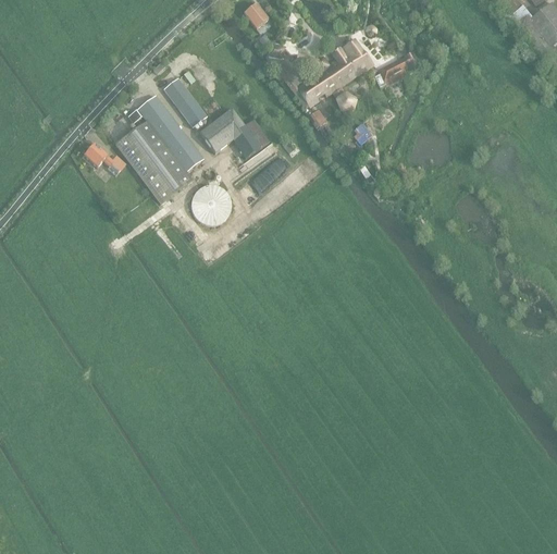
[(499,0),(521,27),(520,28),(553,71),(556,66),(556,9),(552,3),(533,17),(533,19),(518,0),(499,0)]
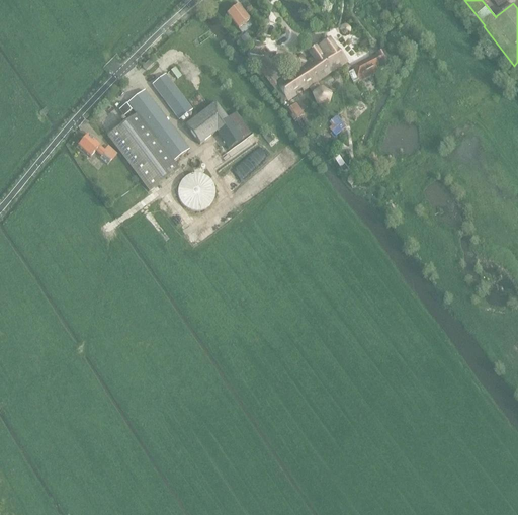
[(237,27),(248,19),(237,5),(226,13),(237,27)]
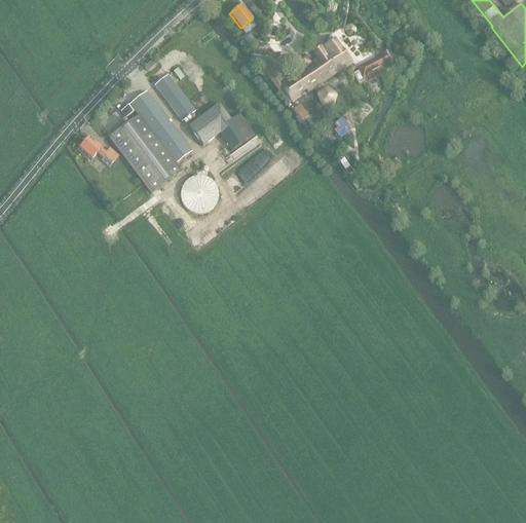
[(255,37),(250,31),(243,36),(249,42),(255,37)]
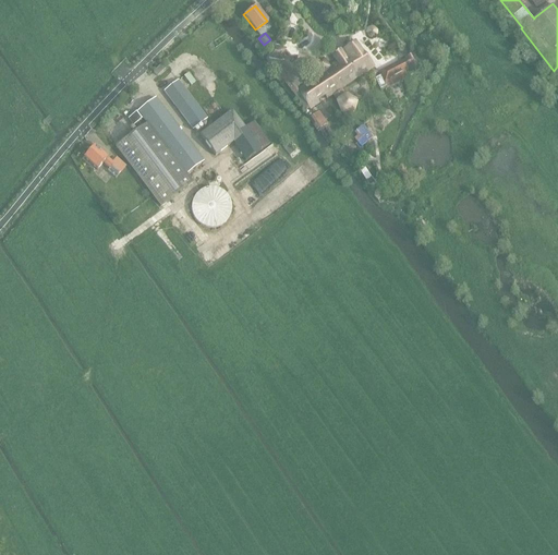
[(270,44),(267,56),(305,109),(372,64),(355,39),(344,47),(343,46),(334,52),(339,61),(329,67),(323,57),(315,62),(322,72),(299,87),(292,80),(296,75),(282,58),(280,52),(286,47),(286,46),(270,44)]
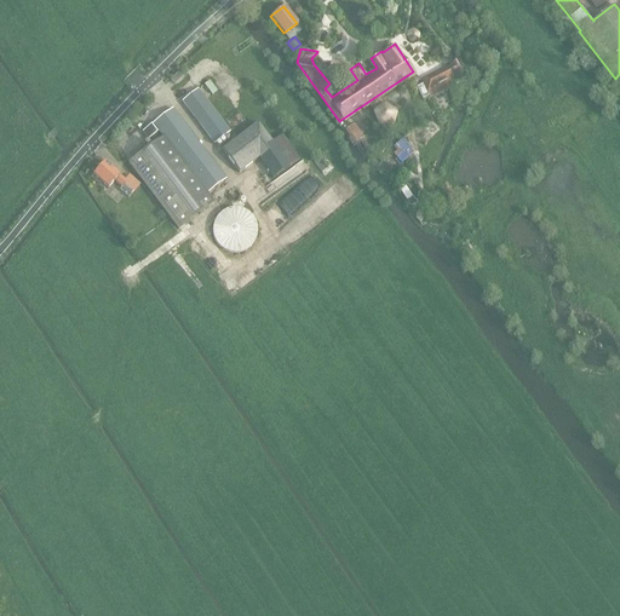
[(423,99),(466,78),(458,59),(420,79),(422,82),(415,85),(423,99)]
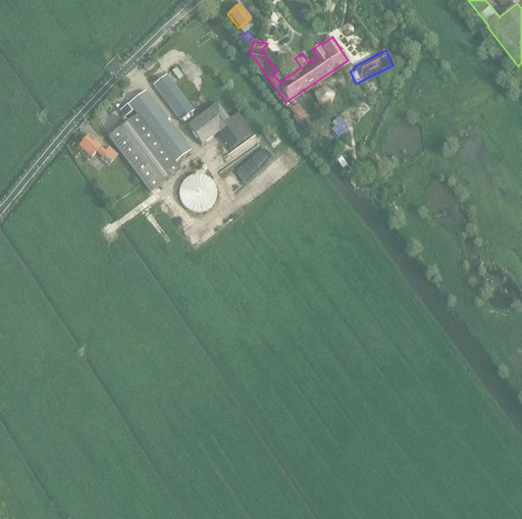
[(146,69),(154,63),(150,59),(142,65),(146,69)]
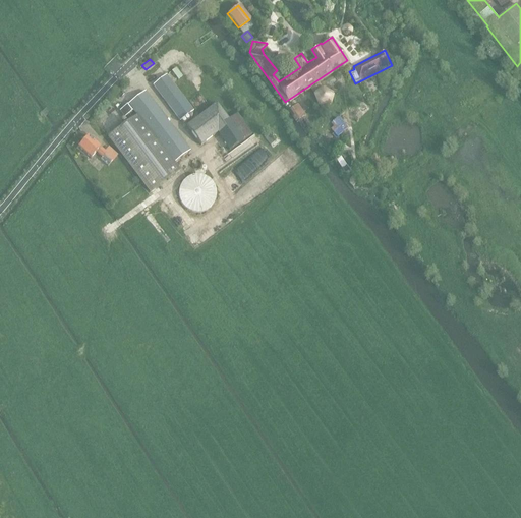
[(177,77),(183,74),(178,65),(172,68),(177,77)]
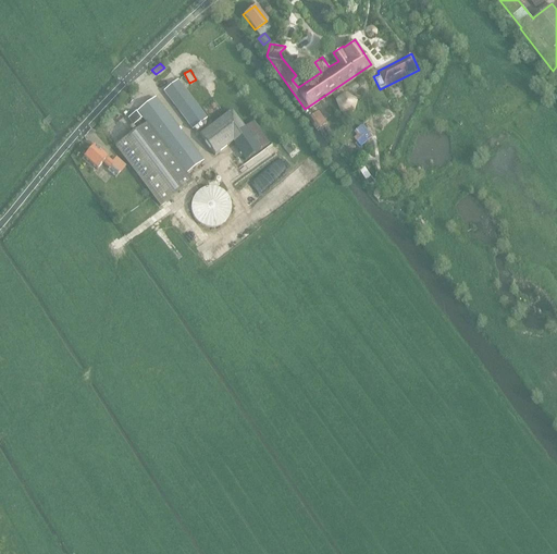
[(193,128),(206,118),(177,79),(163,90),(193,128)]
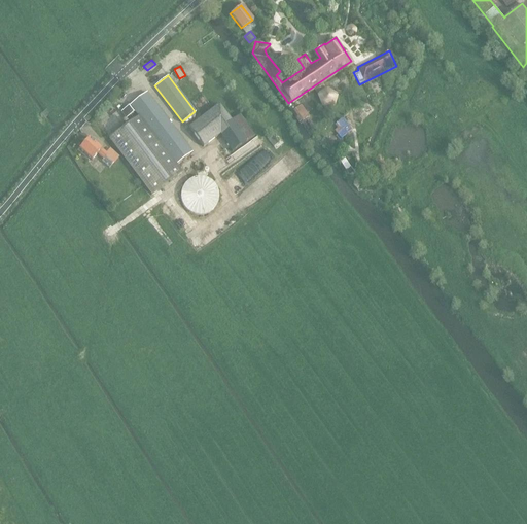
[(325,88),(322,82),(315,88),(318,93),(325,88)]
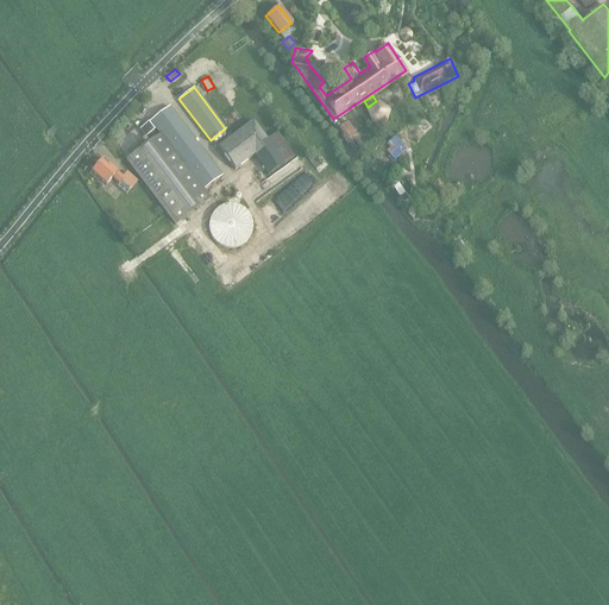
[(378,100),(366,109),(369,121),(371,123),(385,124),(387,123),(390,109),(389,107),(378,100)]
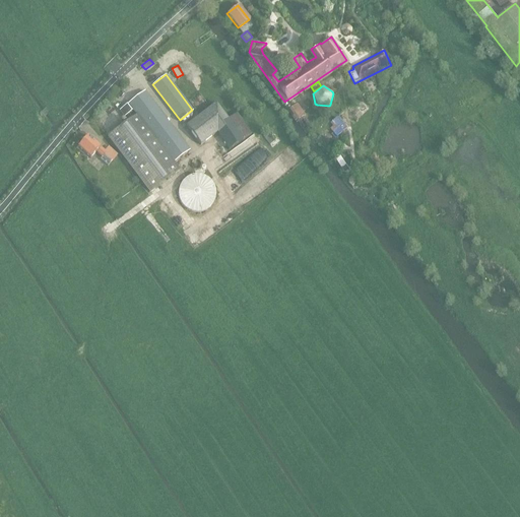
[(124,115),(132,109),(136,114),(110,134),(151,190),(179,169),(174,162),(189,149),(144,90),(120,110),(124,115)]
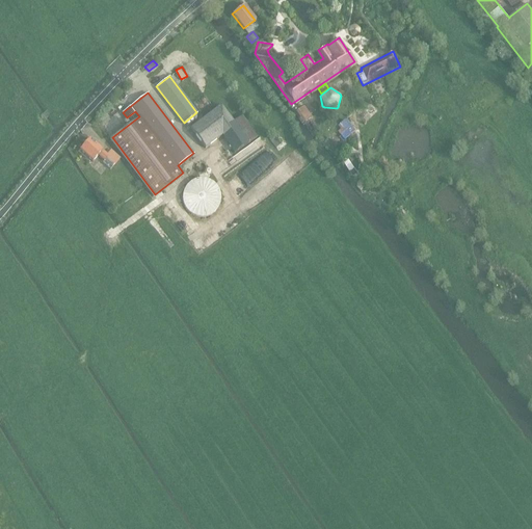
[(242,116),(235,121),(221,103),(191,126),(206,147),(222,135),(234,152),(256,137),(242,116)]
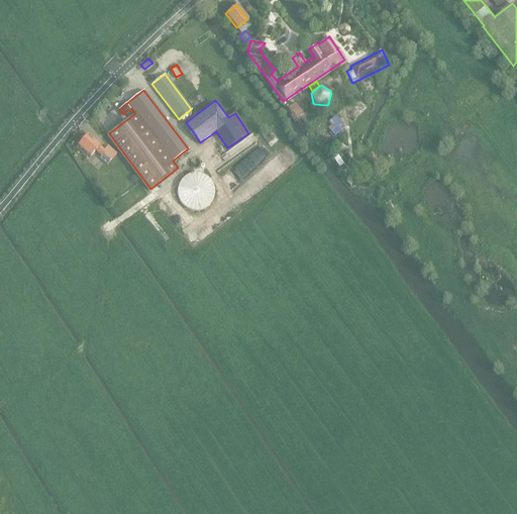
[(303,111),(295,100),(287,106),(295,116),(303,111)]
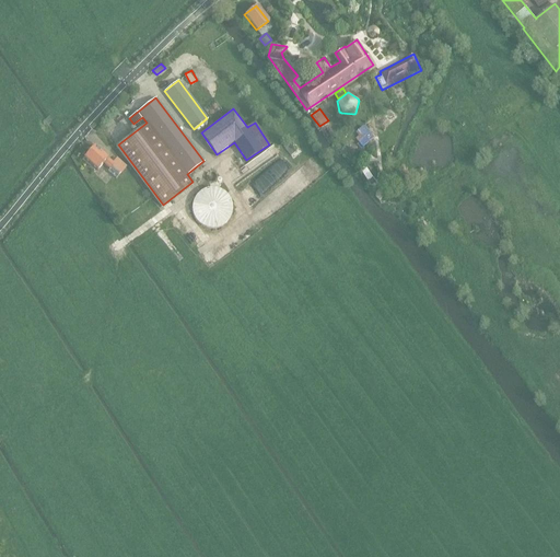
[(373,136),(363,124),(356,130),(365,142),(373,136)]
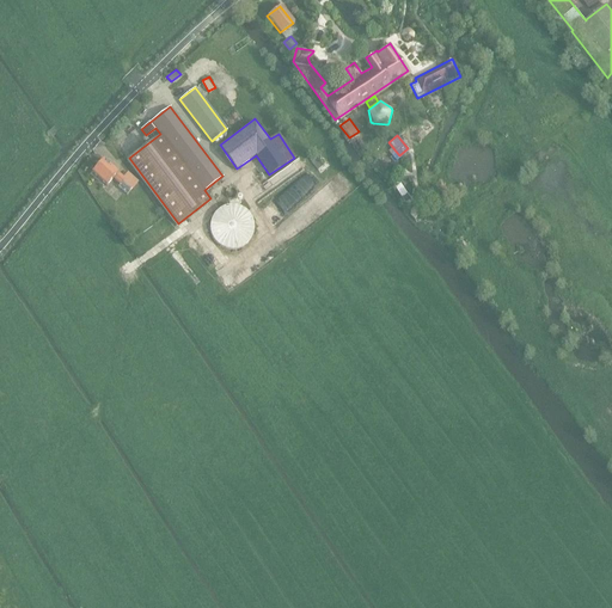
[(127,192),(138,180),(127,172),(123,176),(104,158),(92,171),(106,184),(112,177),(120,184),(118,185),(127,192)]
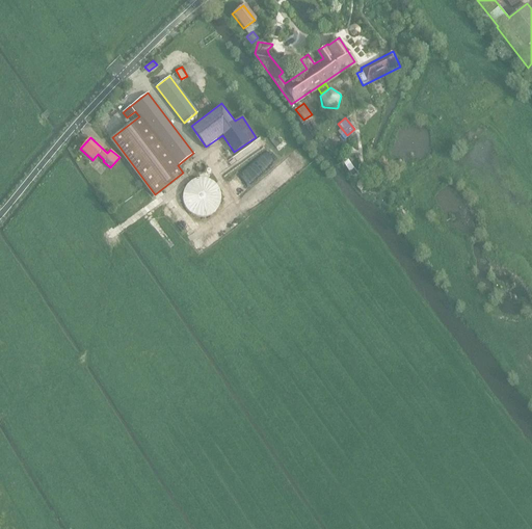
[(217,184),(215,182),(213,180),(210,178),(207,177),(204,177),(201,177),(197,177),(194,178),(191,179),(189,181),(187,184),(185,186),(184,189),(183,192),(183,195),(183,199),(184,202),(185,205),(187,208),(189,210),(192,212),(194,213),(197,214),(202,215),(205,214),(208,214),(211,213),(213,211),(216,209),(218,206),(219,204),(220,201),(221,196),(221,193),(220,190),(219,187),(217,184)]
